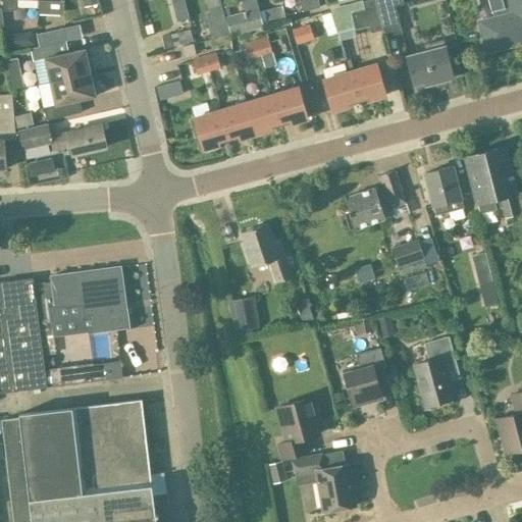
[(2,0),(4,11),(16,10),(15,0),(2,0)]
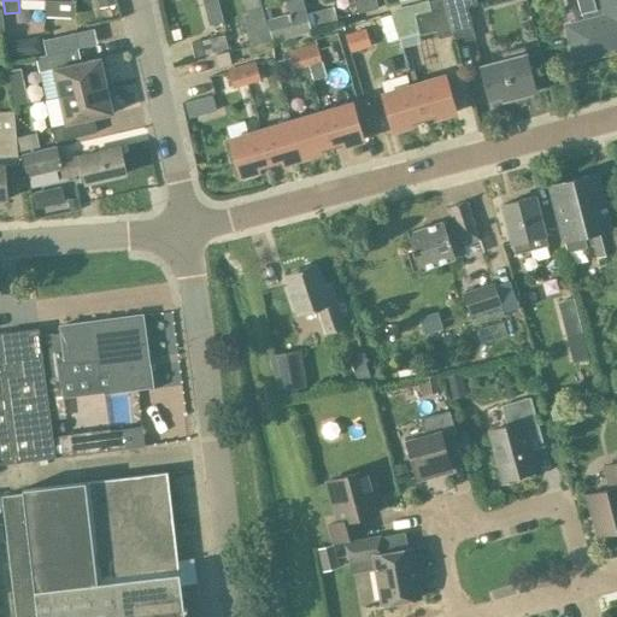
[(74,0),(46,0),(46,15),(74,16),(74,0)]
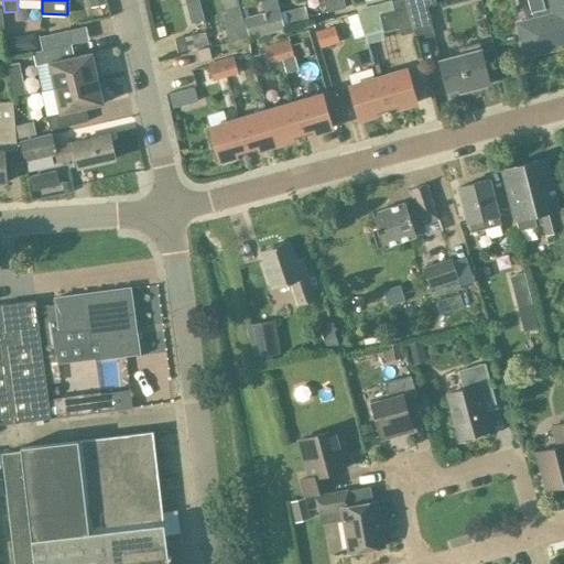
[(186,0),(194,26),(205,23),(198,0),(186,0)]
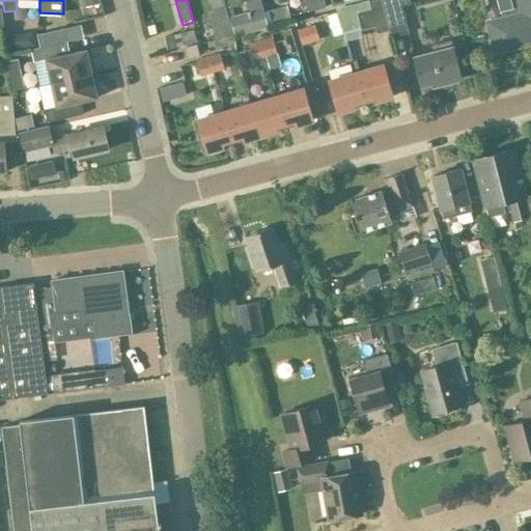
[(234,34),(230,20),(224,0),(210,0),(215,18),(211,19),(216,39),(234,34)]
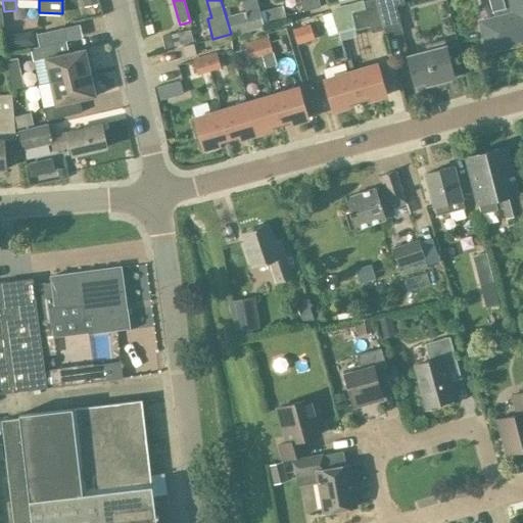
[(301,0),(305,12),(323,8),(320,0),(301,0)]
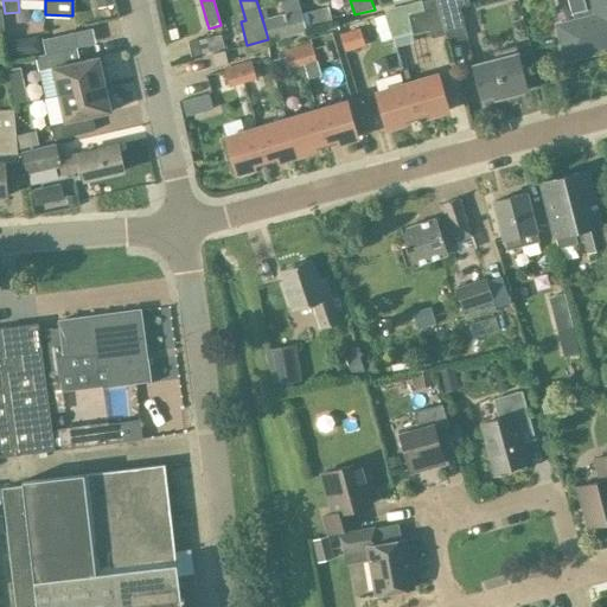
[(432,39),(447,36),(438,0),(427,0),(422,1),(422,0),(384,11),(389,32),(410,26),(413,36),(429,31),(432,39)]
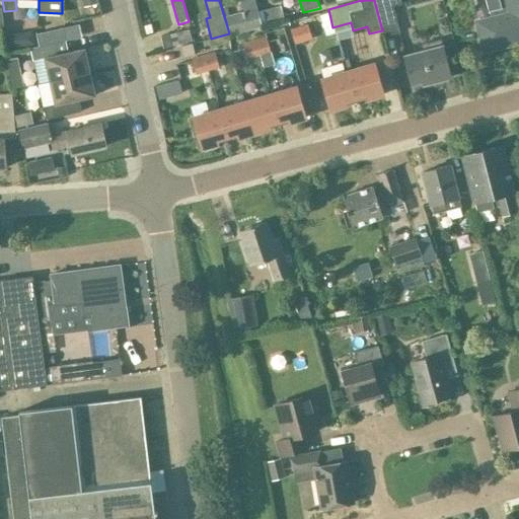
[(374,0),(382,30),(382,31),(383,31),(384,38),(401,33),(395,8),(403,6),(401,0),(374,0)]
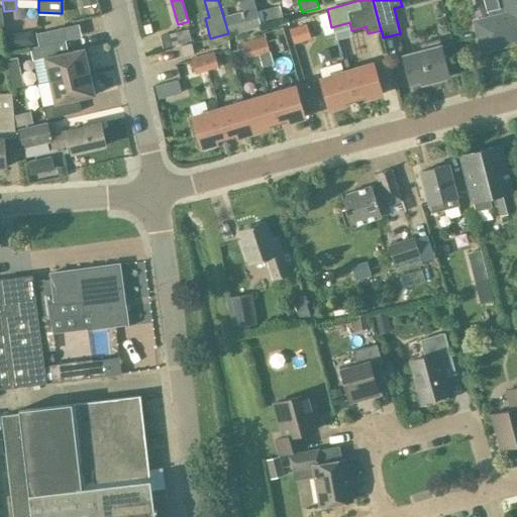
[(516,0),(484,0),(489,18),(475,21),(483,52),(516,41),(516,39),(516,38),(516,0)]
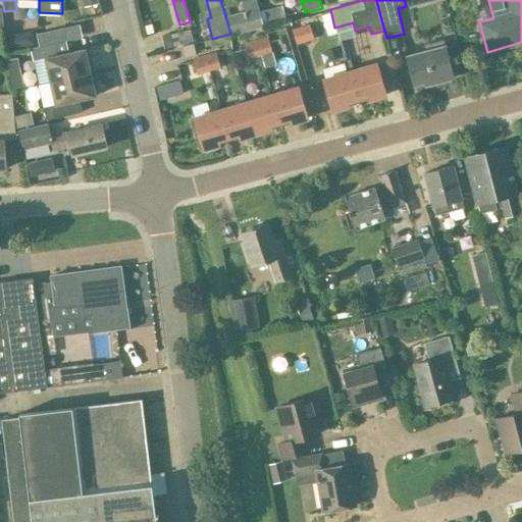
[(260,10),(226,19),(230,34),(231,38),(265,29),(264,24),(261,14),(260,10)]
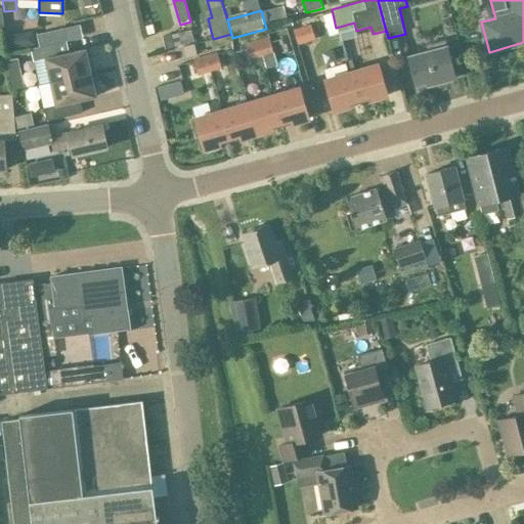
[(262,14),(265,25),(279,20),(276,10),(262,14)]
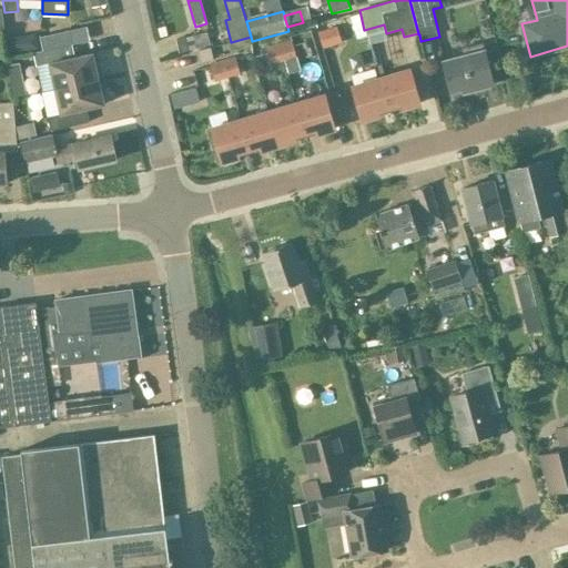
[(338,27),(318,33),(324,50),(343,43),(338,27)]
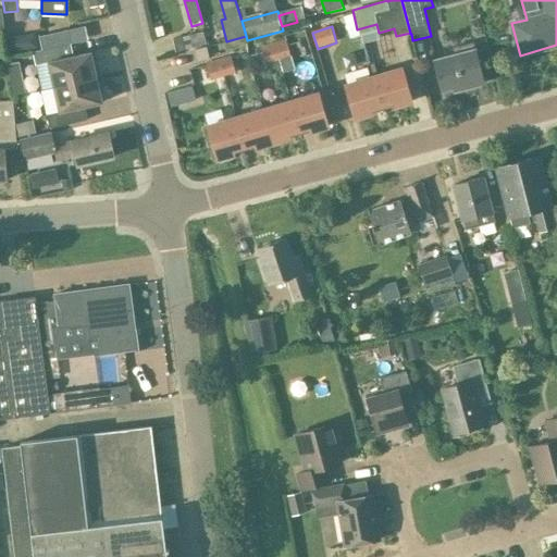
[(41,50),(71,44),(67,31),(39,37),(41,50)]
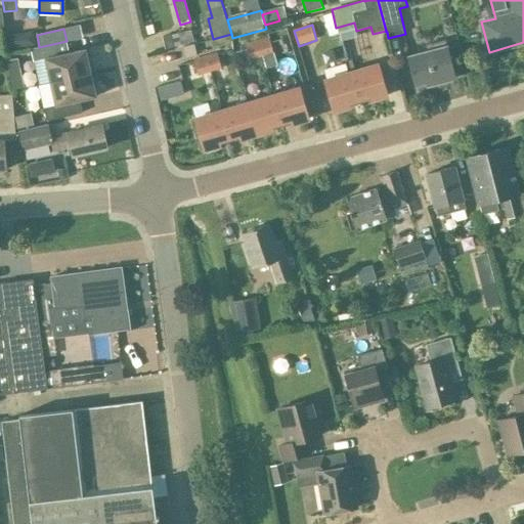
[(258,40),(263,58),(292,50),(286,29),(268,33),(269,37),(258,40)]
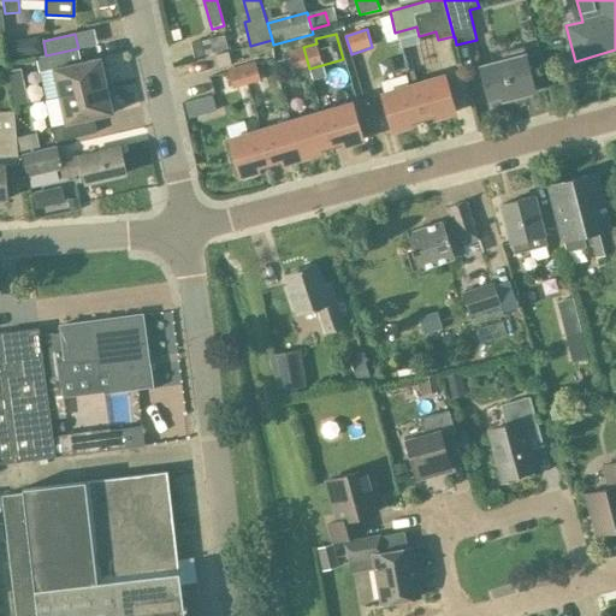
[(191,45),(195,58),(229,48),(225,35),(191,45)]
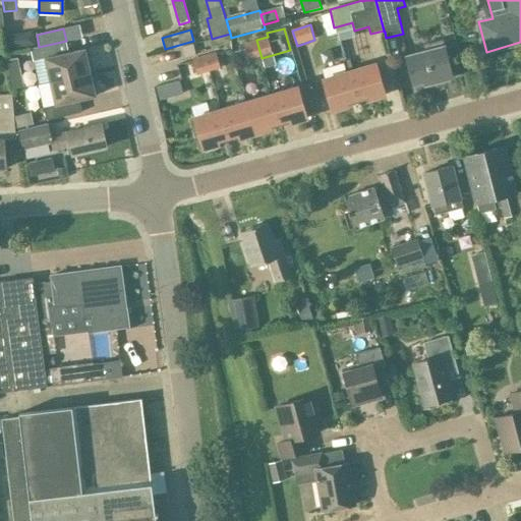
[(10,36),(12,48),(22,47),(19,35),(10,36)]
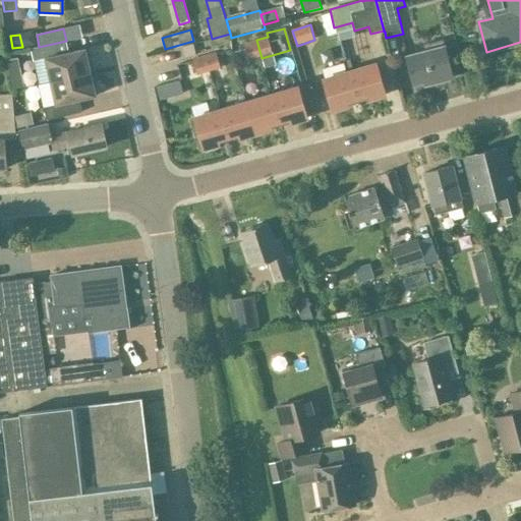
[(250,61),(262,58),(256,40),(245,43),(250,61)]
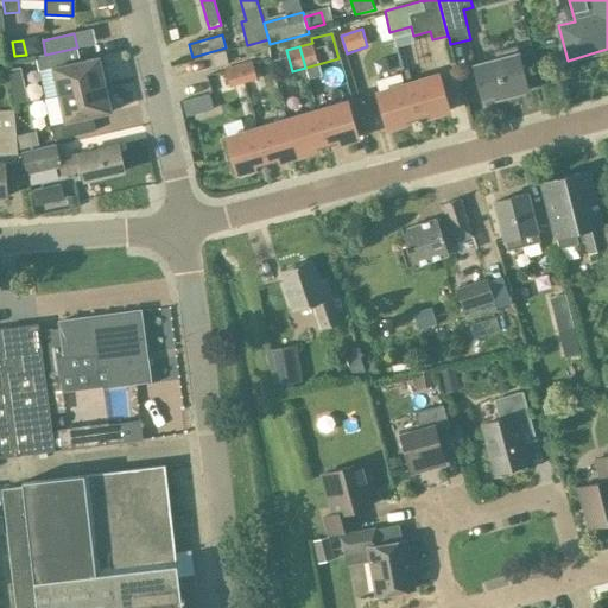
[(518,55),(515,46),(496,52),(499,59),(474,65),(483,97),(496,94),(498,99),(529,90),(519,54),(518,55)]
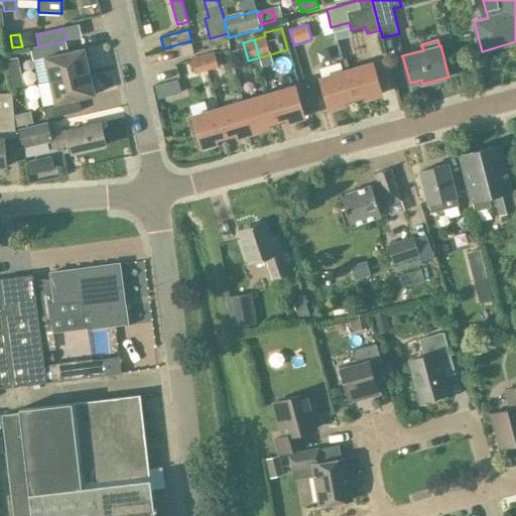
[(49,81),(90,72),(84,48),(68,52),(66,40),(38,46),(30,48),(32,60),(44,58),(49,81)]
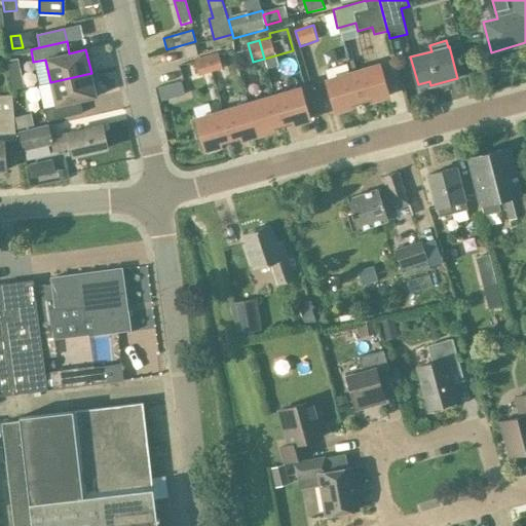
[(183,47),(186,59),(198,54),(195,44),(183,47)]
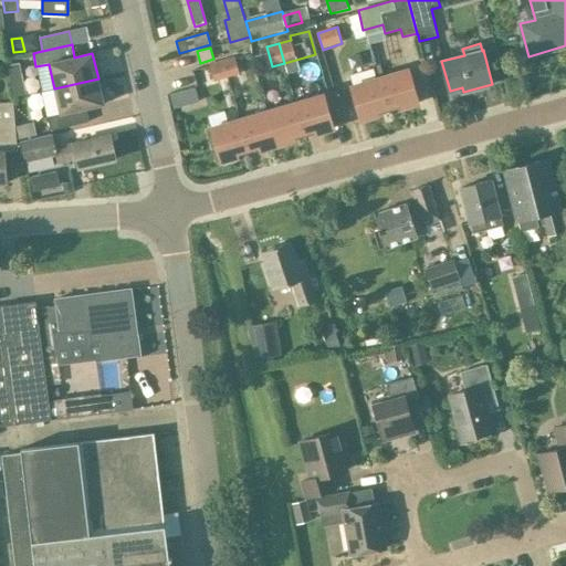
[(221,62),(227,80),(240,75),(234,59),(221,62)]
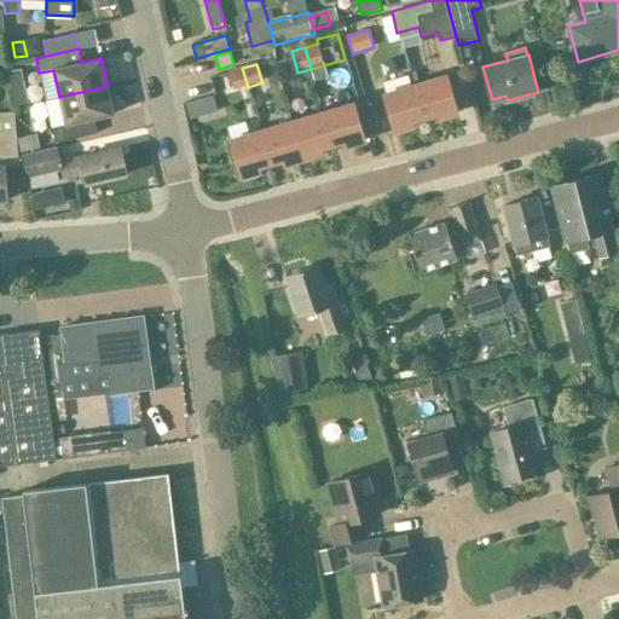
[(233,91),(248,87),(242,68),(227,73),(233,91)]
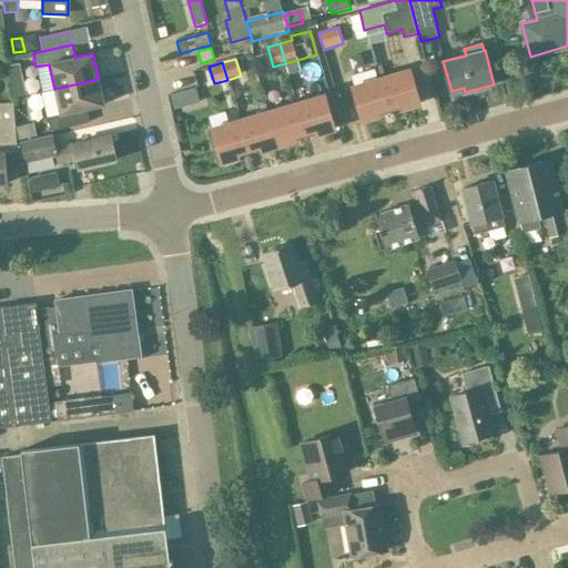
[(382,78),(389,107),(402,103),(403,109),(419,103),(409,70),(382,78)]
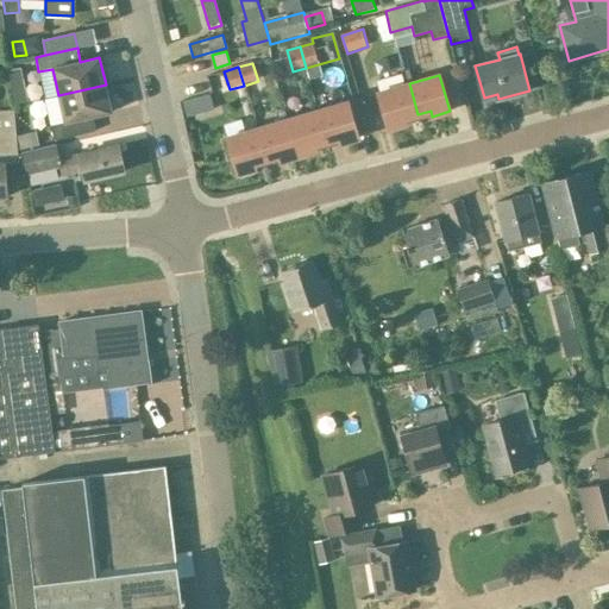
[(406,118),(418,114),(409,83),(378,93),(389,129),(407,124),(406,118)]
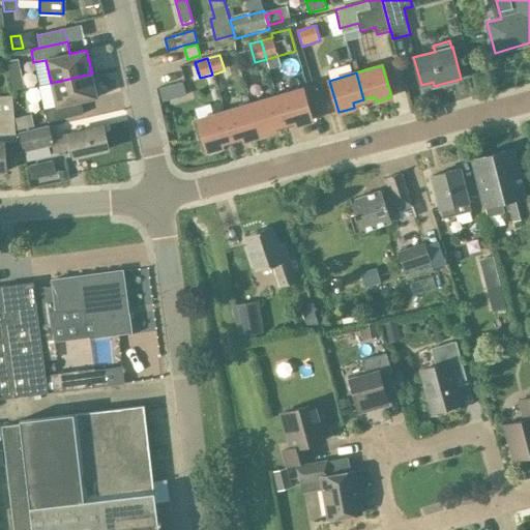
[(92,74),(51,83),(56,107),(43,109),(47,122),(83,114),(81,101),(97,97),(92,74)]
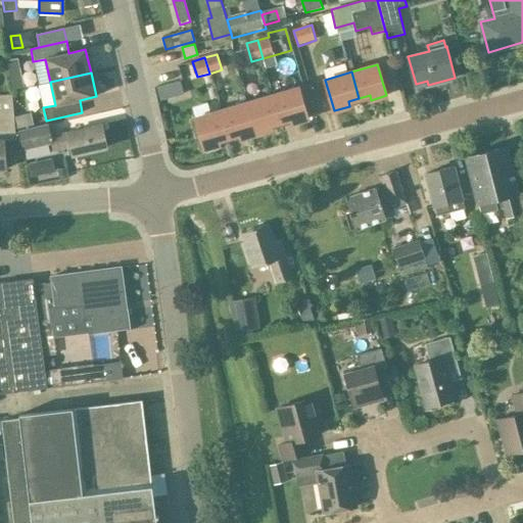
[(12,90),(21,88),(20,82),(15,80),(10,81),(12,90)]
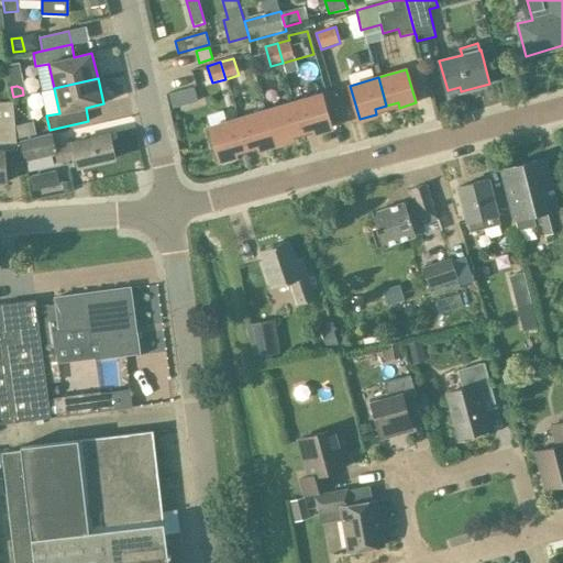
[(185,107),(180,91),(167,96),(172,110),(185,107)]
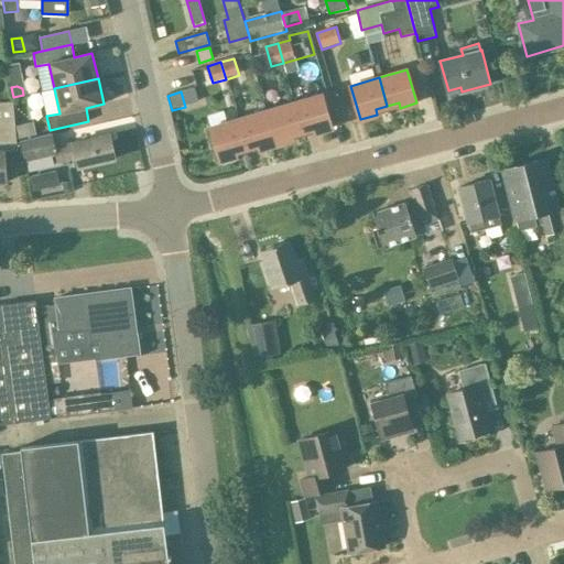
[(293,102),(302,131),(314,128),(316,133),(333,129),(322,94),(293,102)]
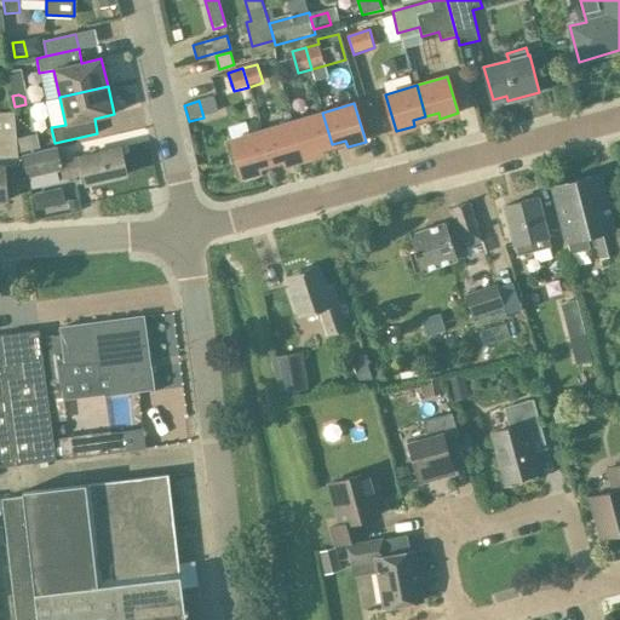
[(0,113),(0,201),(7,201),(5,166),(17,165),(13,113),(0,113)]
